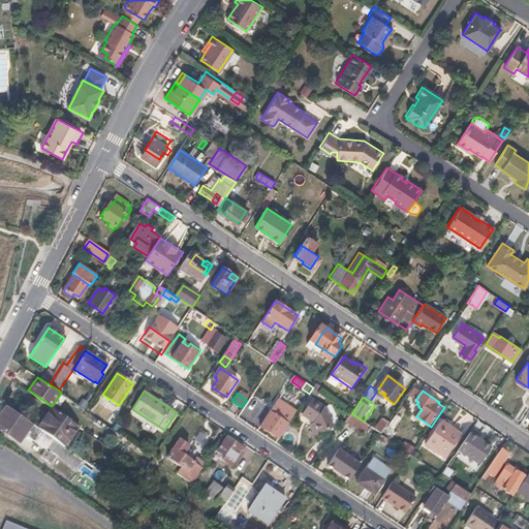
[(312,400),(302,415),(314,424),(311,425),(317,438),(323,435),(325,432),(333,428),(324,409),(312,400)]
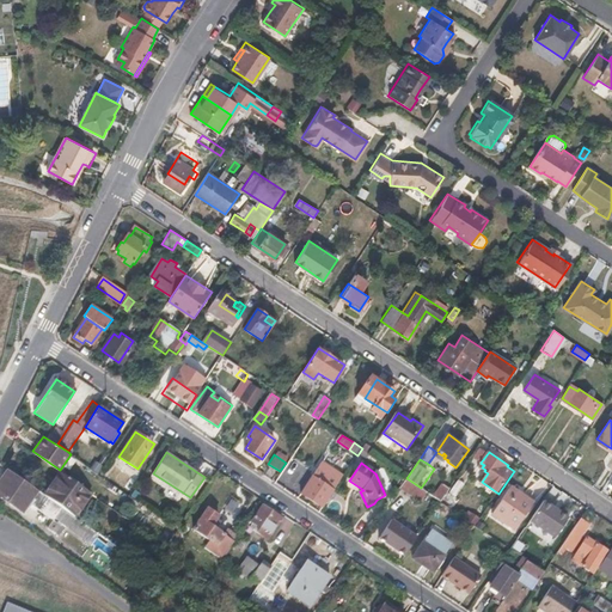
[(8,470),(0,483),(0,497),(23,514),(29,505),(54,522),(48,531),(59,539),(65,531),(91,543),(98,532),(77,518),(43,494),(8,470)]
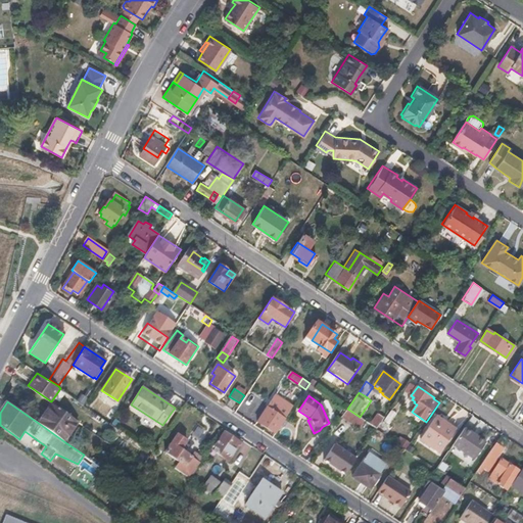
[(51,401),(37,422),(65,442),(73,432),(69,430),(78,420),(51,401)]
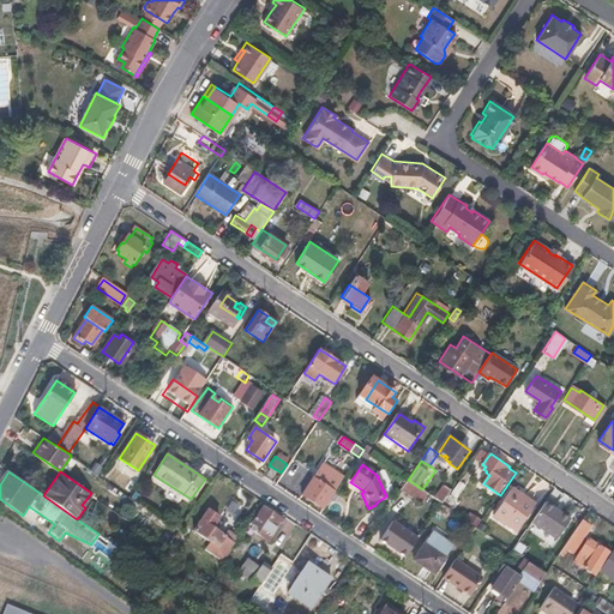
[(138,483),(120,471),(112,483),(130,495),(138,483)]
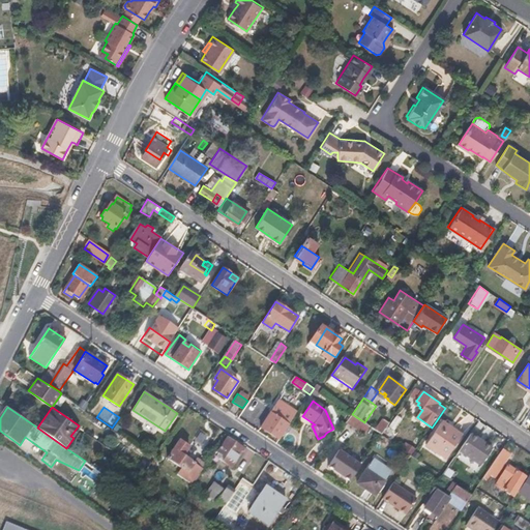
[(288,423),(269,412),(262,424),(280,436),(288,423)]
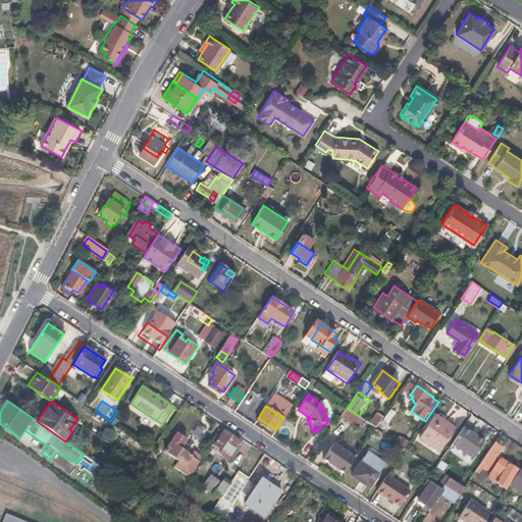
[(359,416),(347,408),(338,420),(354,425),(358,418),(361,420),(362,418),(359,416)]
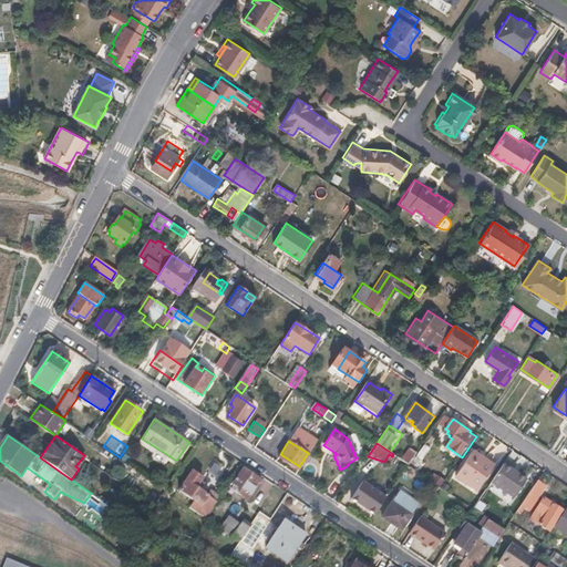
[(133,454),(126,450),(122,455),(130,460),(133,454)]
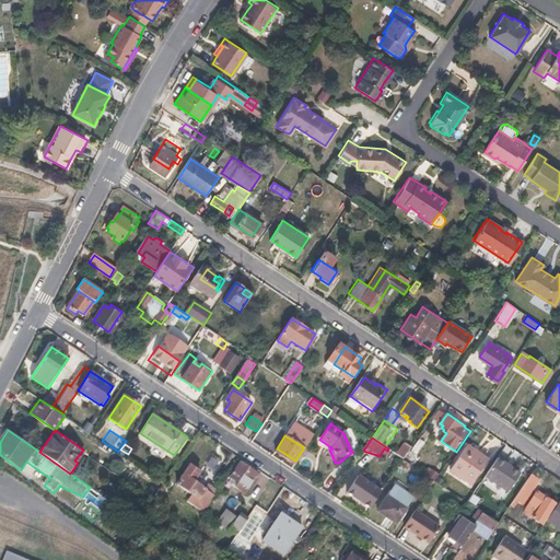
[(411,447),(406,444),(398,455),(404,458),(411,447)]
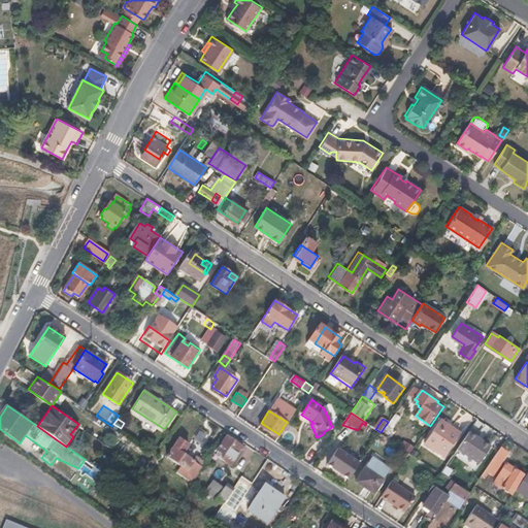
[(450,425),(441,420),(425,441),(435,449),(436,448),(447,454),(459,438),(447,429),(450,425)]
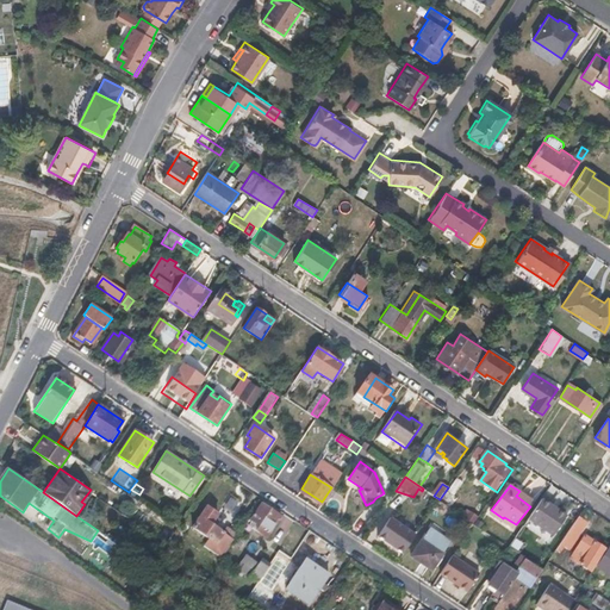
[(520,491),(516,496),(530,506),(533,502),(520,491)]
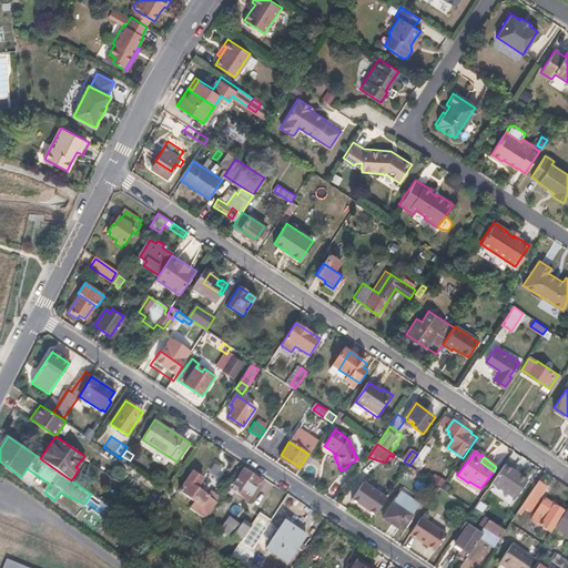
[(529,480),(505,464),(492,482),(516,498),(529,480)]
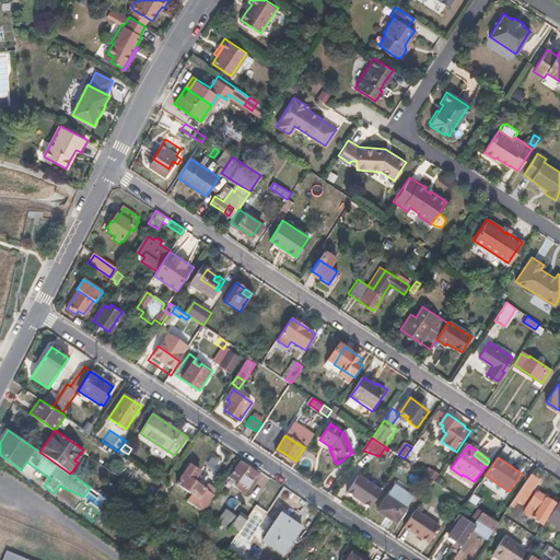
[(241,462),(231,477),(238,481),(235,487),(245,492),(257,474),(241,462)]
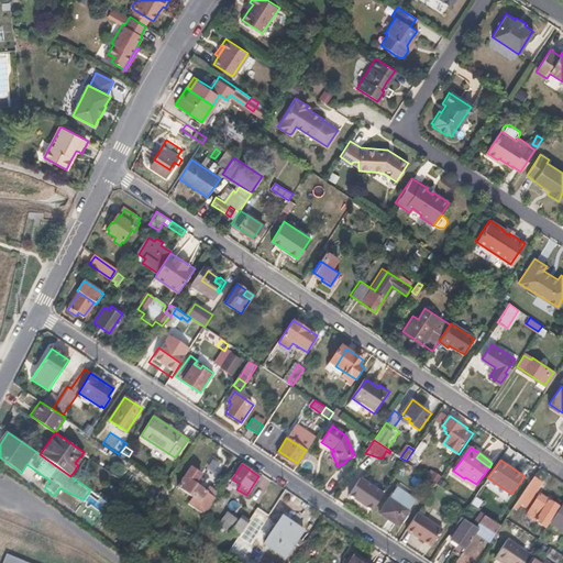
[(189,467),(177,486),(197,499),(196,501),(208,509),(220,492),(211,486),(208,492),(199,486),(200,484),(195,479),(199,474),(189,467)]
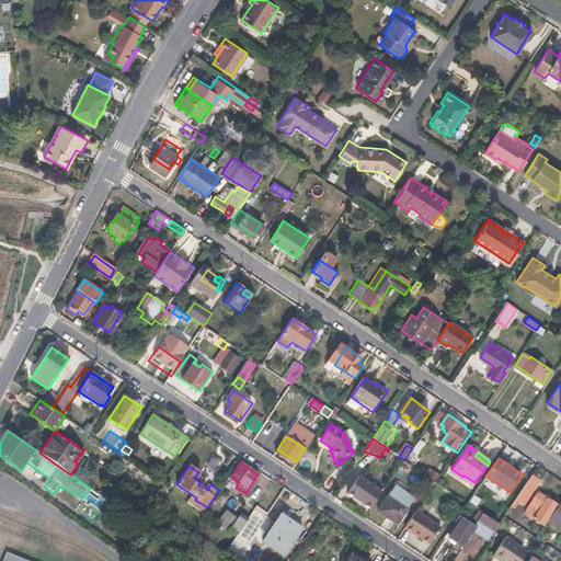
[(541,480),(534,476),(519,495),(527,501),(541,480)]
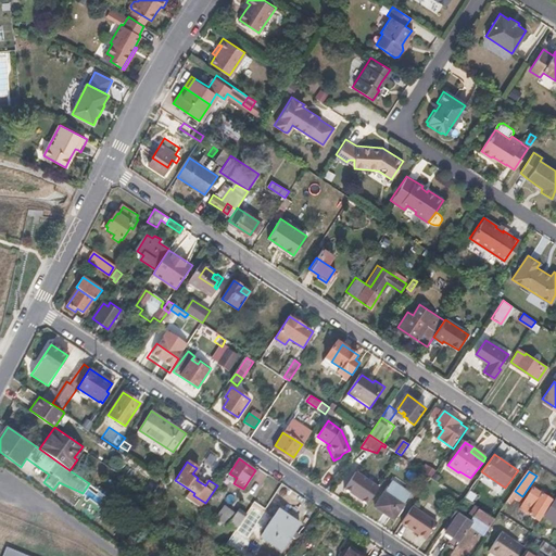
[(369,487),(354,476),(345,488),(362,498),(369,487)]
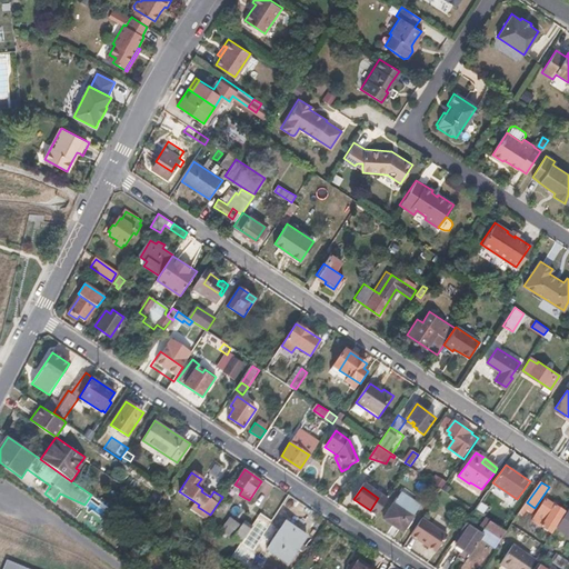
[(420,505),(401,492),(383,518),(403,531),(420,505)]
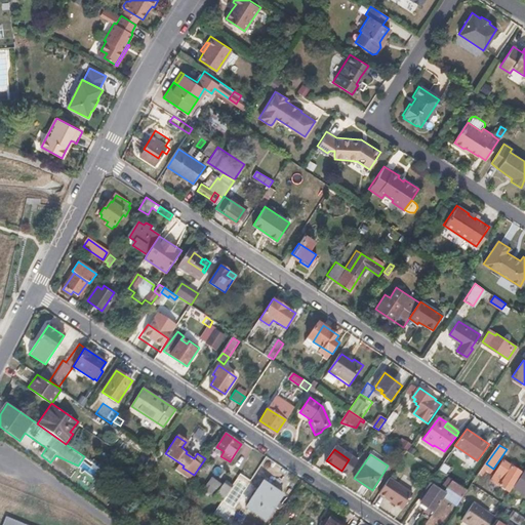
[(351,456),(349,459),(341,471),(348,475),(358,460),(351,456)]
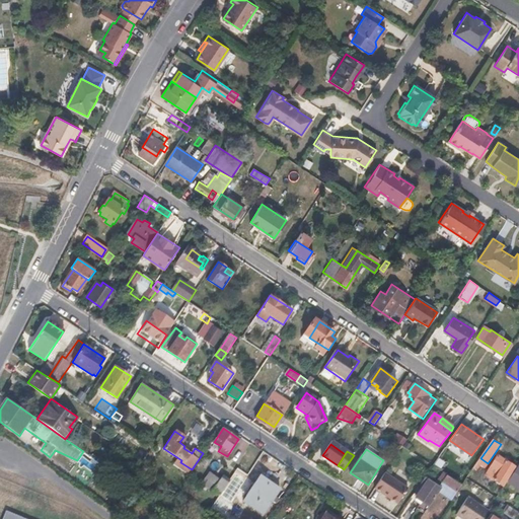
[(516,466),(499,455),(487,474),(503,486),(516,466)]
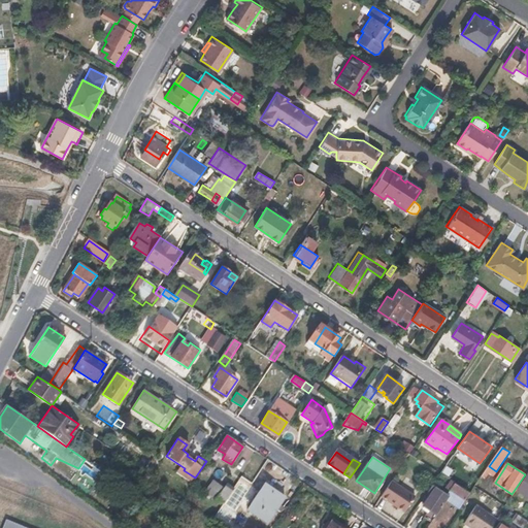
[(496,471),(489,466),(485,472),(491,477),(496,471)]
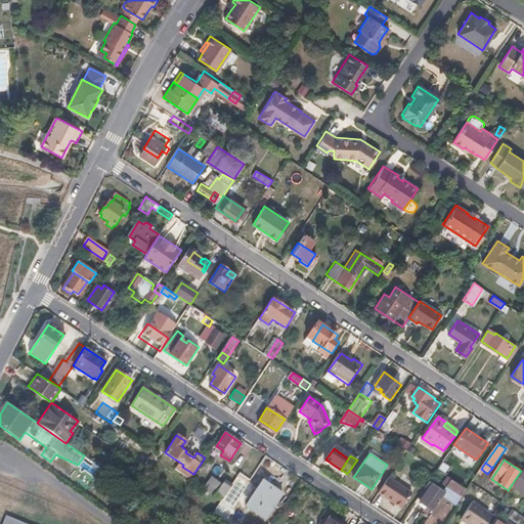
[(523,470),(512,487),(523,495),(523,470)]
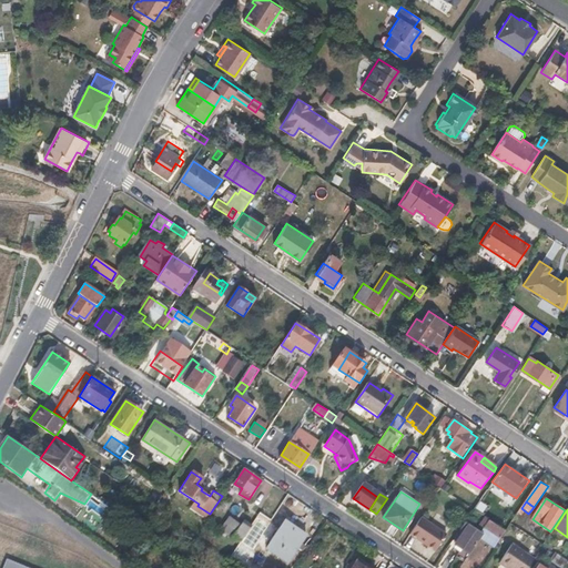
[(212,514),(208,520),(216,527),(222,519),(212,514)]
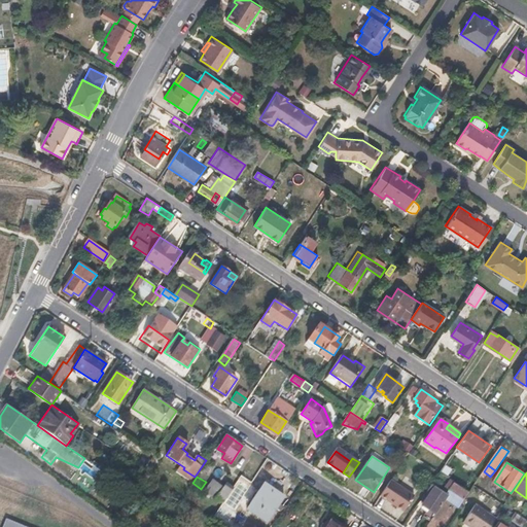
[(224,486),(212,479),(204,491),(222,503),(232,489),(225,484),(224,486)]
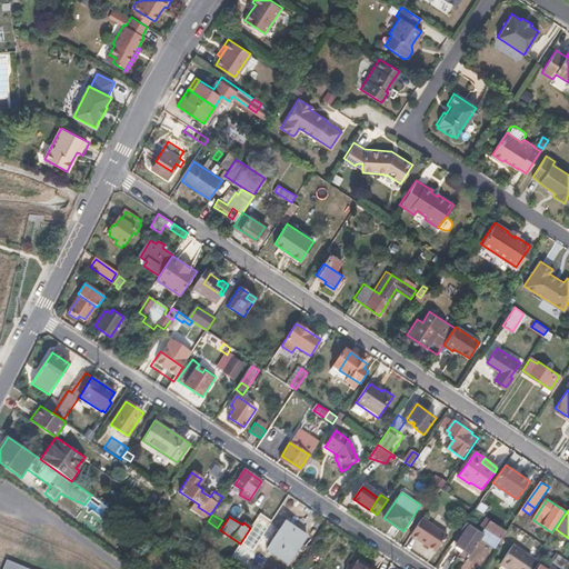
[(436,551),(448,535),(422,518),(411,535),(436,551)]
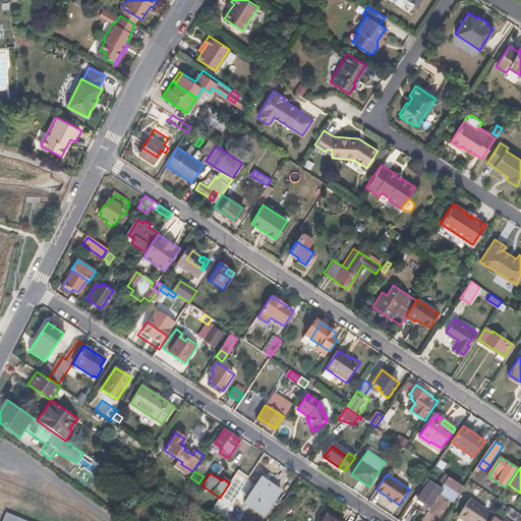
[(446,475),(441,482),(444,484),(459,494),(463,487),(446,475)]
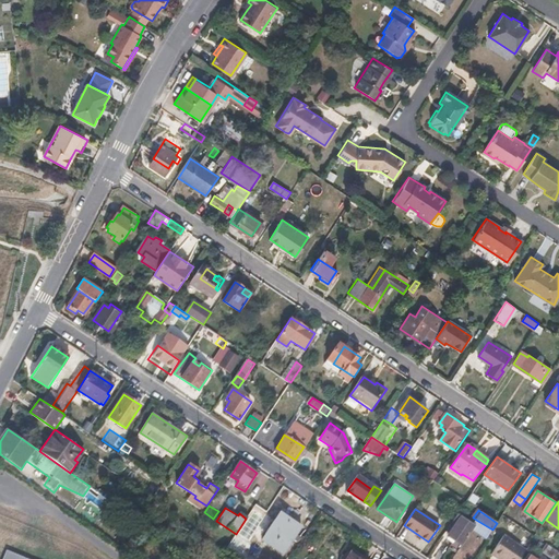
[(280,512),(277,516),(287,523),(289,519),(280,512)]
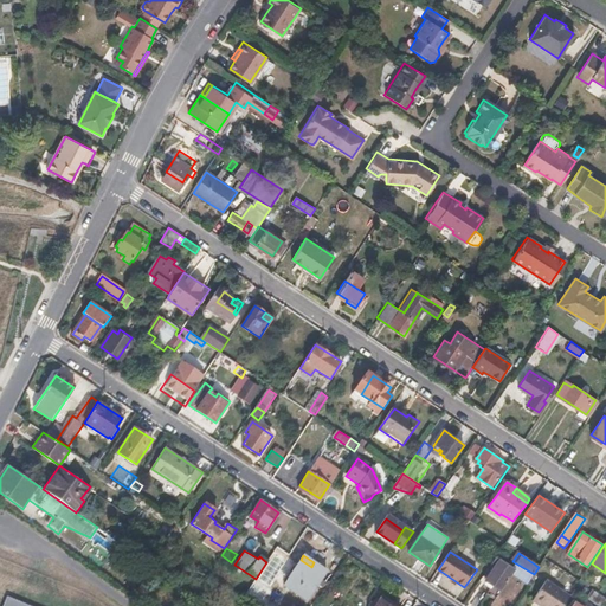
[(492,562),(496,565),(485,580),(501,591),(513,573),(515,569),(514,568),(496,556),(492,562)]
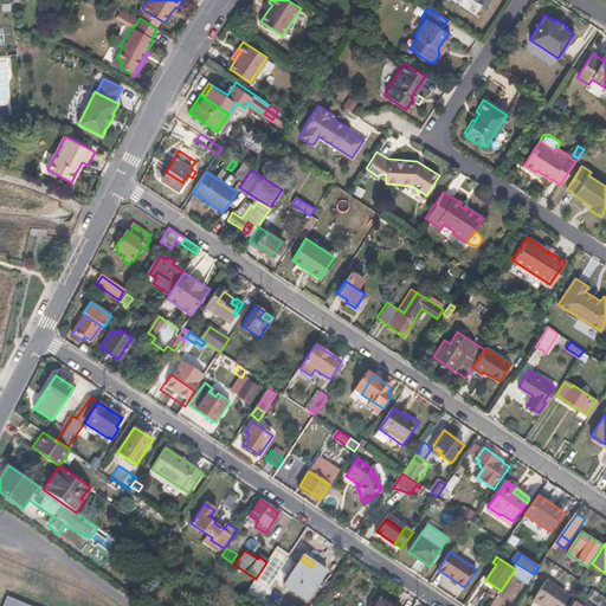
[(301,560),(289,579),(300,586),(296,593),(308,600),(327,572),(314,562),(311,567),(301,560)]
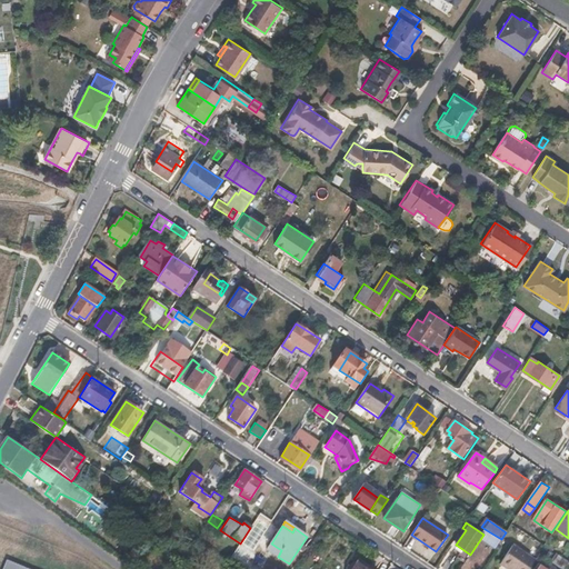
[(483,535),(481,538),(495,548),(501,539),(485,529),(482,533),(483,535)]
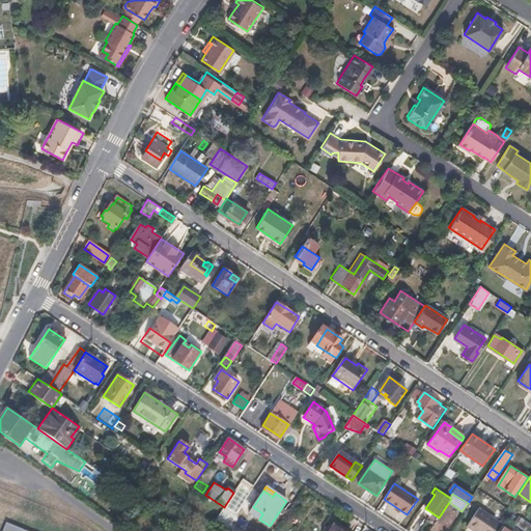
[(253,507),(249,512),(259,520),(262,513),(253,507)]
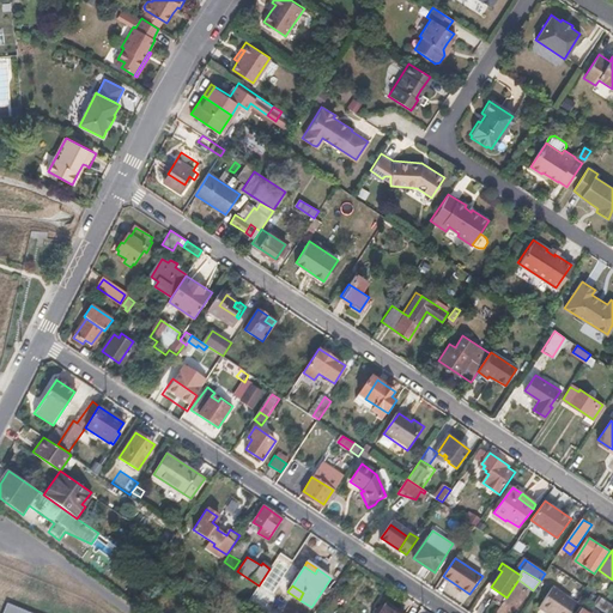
[(538,607),(546,612),(551,612),(552,612),(569,612),(577,602),(552,586),(538,607)]
